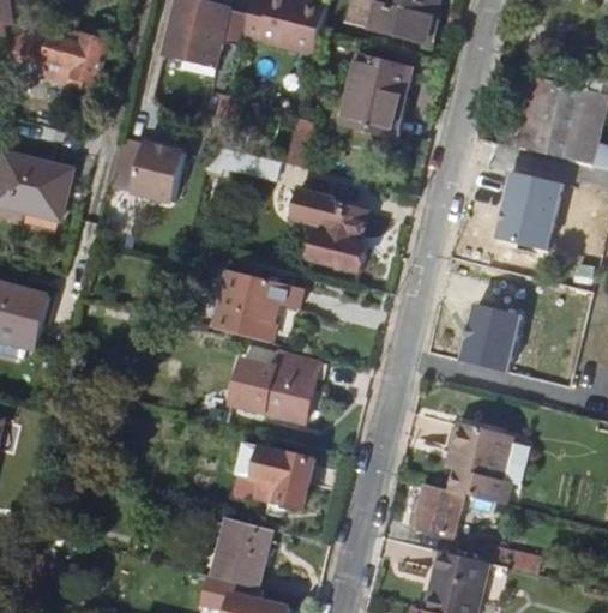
[(11,41),(8,24),(13,24),(10,0),(0,1),(0,42),(11,41)]
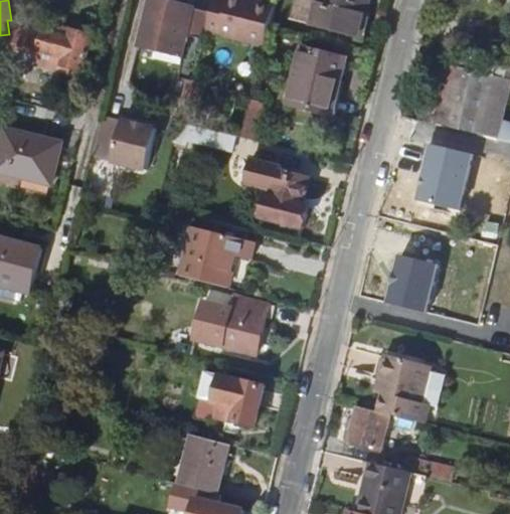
[(209,11),(165,0),(147,0),(138,37),(181,48),(185,34),(202,38),(204,29),(209,11)]
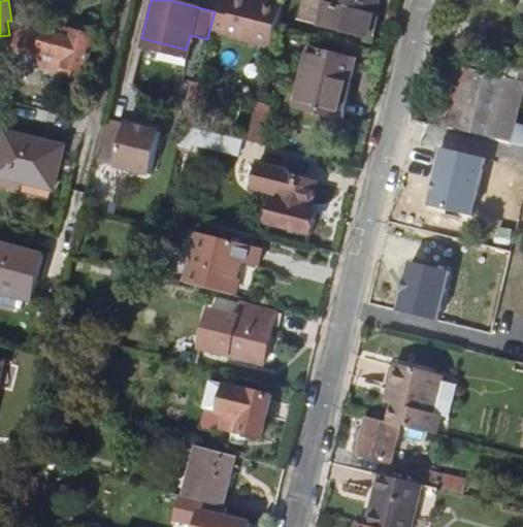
[(268,44),(272,25),(279,1),(274,0),(217,0),(215,11),(209,30),(268,44)]
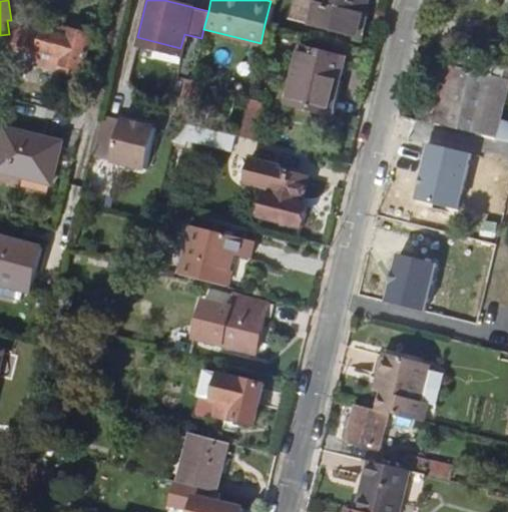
[(315,0),(310,22),(357,34),(366,0),(315,0)]
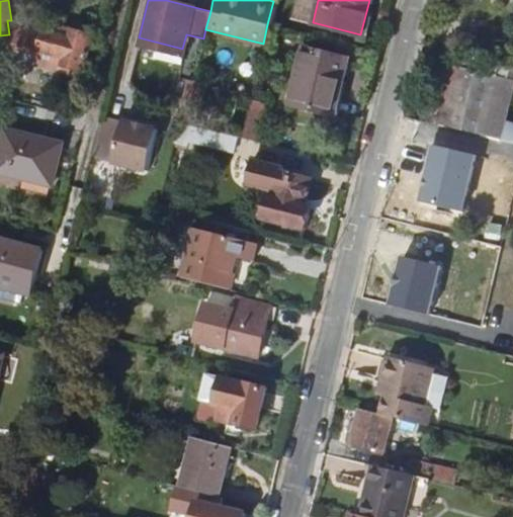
[(93,37),(47,23),(33,66),(59,74),(61,66),(82,72),(93,37)]
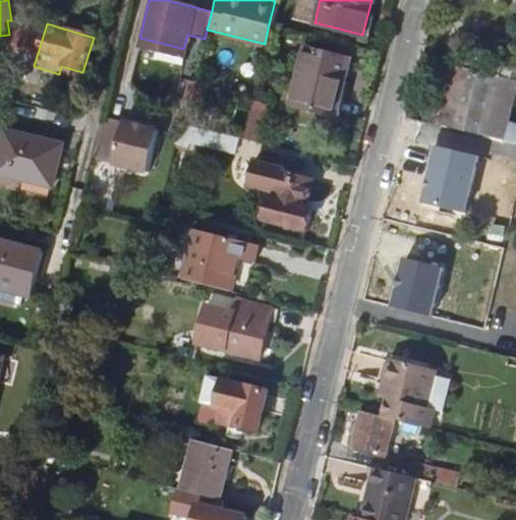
[(347,59),(305,48),(293,104),(335,114),(347,59)]
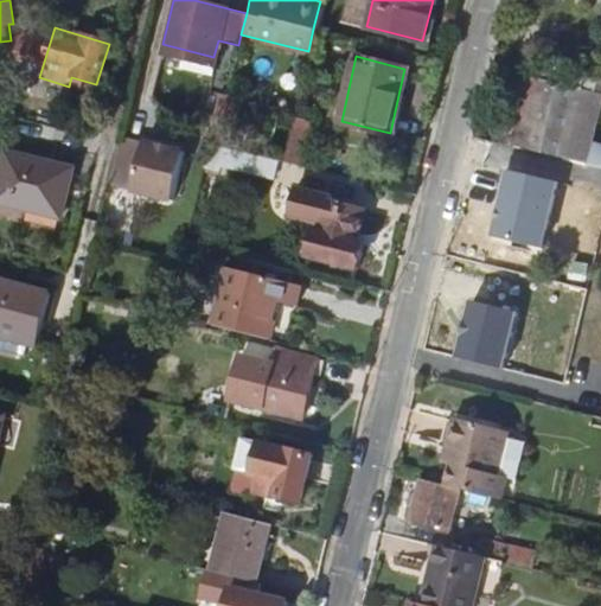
[(543,97),(524,93),(511,146),(524,150),(524,147),(561,157),(561,159),(584,165),(600,90),(548,80),(543,97)]
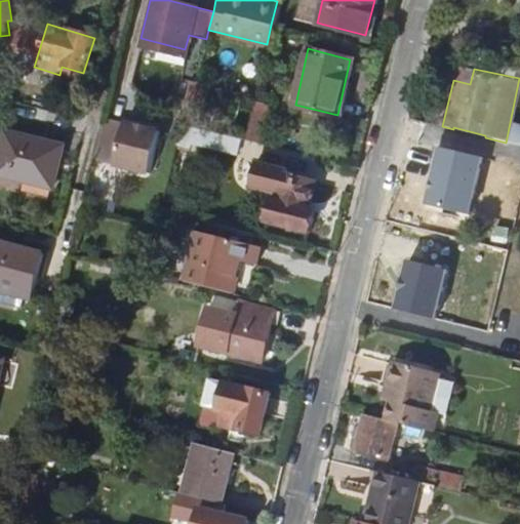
[(196,127),(206,84),(195,81),(189,108),(185,124),(196,127)]
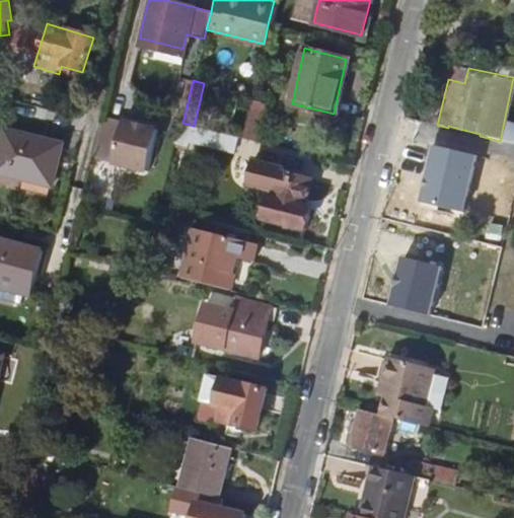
[(264,101),(251,98),(242,137),(254,140),(264,101)]
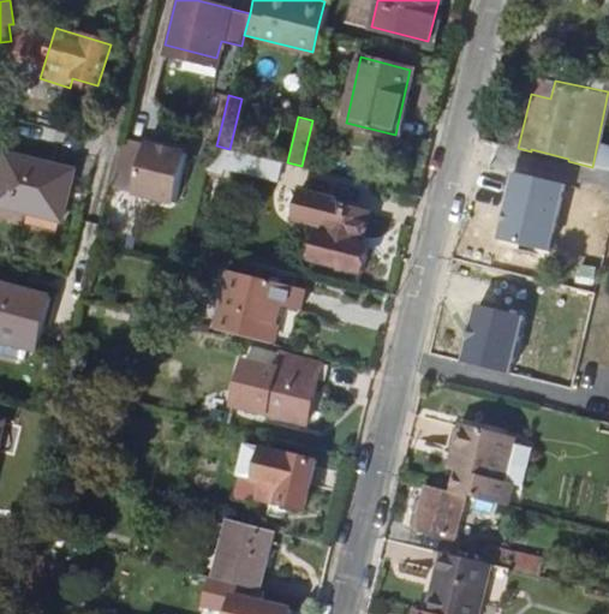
[(216,145),(221,126),(213,124),(208,144),(212,144),(216,145)]
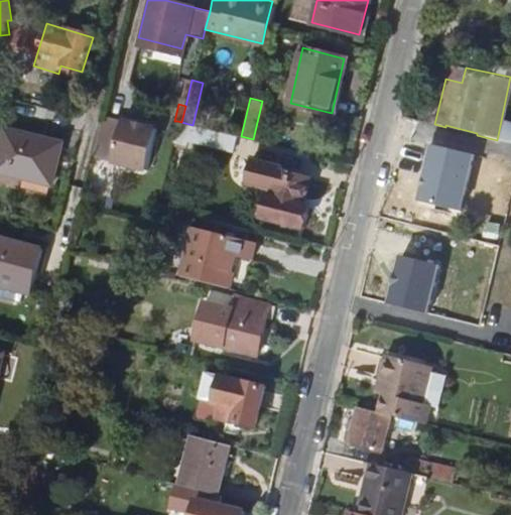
[(145,169),(155,128),(120,120),(111,161),(145,169)]
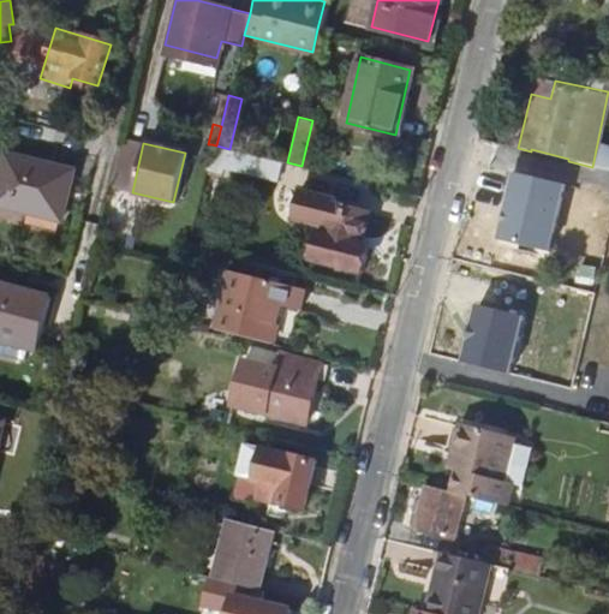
[(212,144),(206,167),(225,171),(226,166),(255,173),(258,156),(230,149),(216,145),(212,144)]
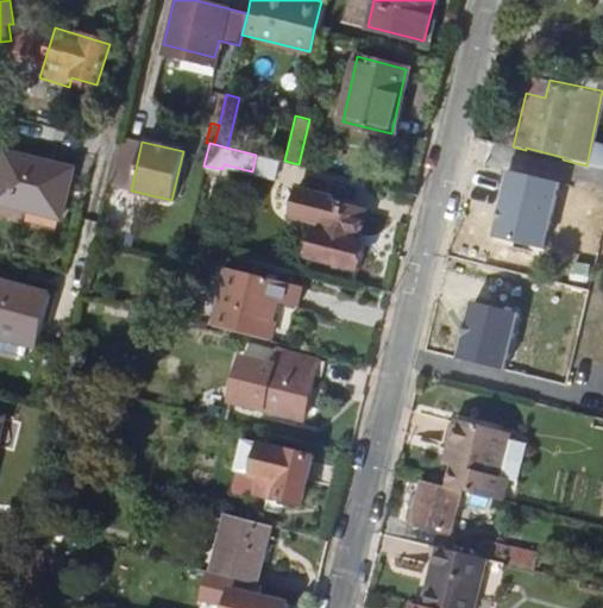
[(71,167),(6,151),(0,176),(0,201),(60,217),(71,167)]
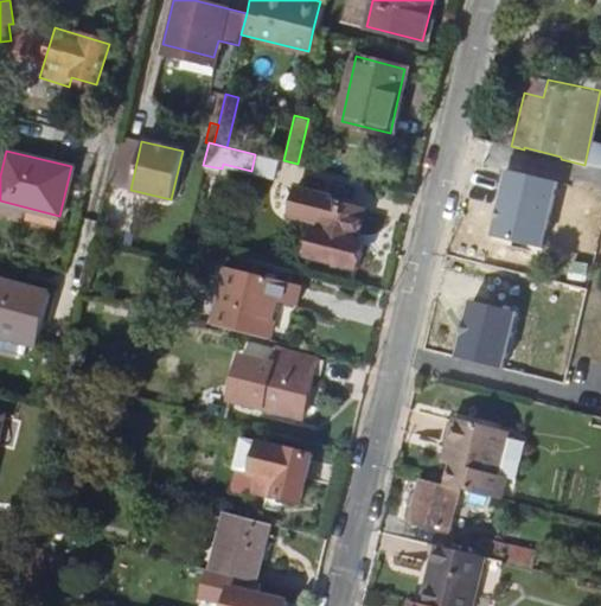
[(600,180),(600,170),(584,165),(561,159),(560,159),(556,170),(570,173),(600,180)]
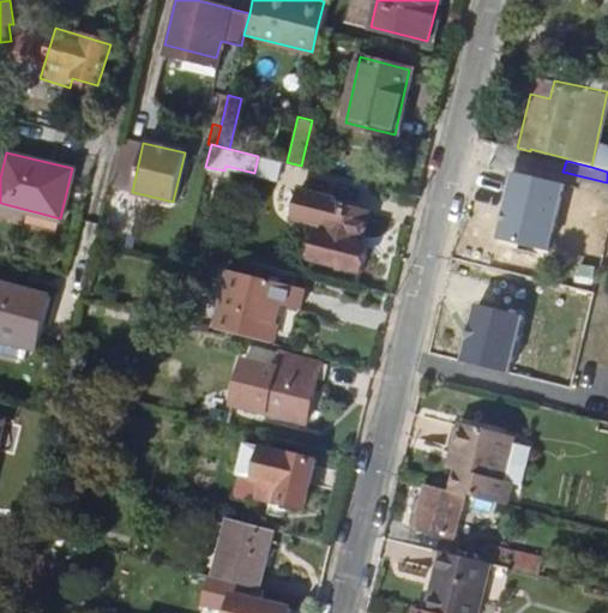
[(527,167),(516,216),(563,229),(576,180),(527,167)]
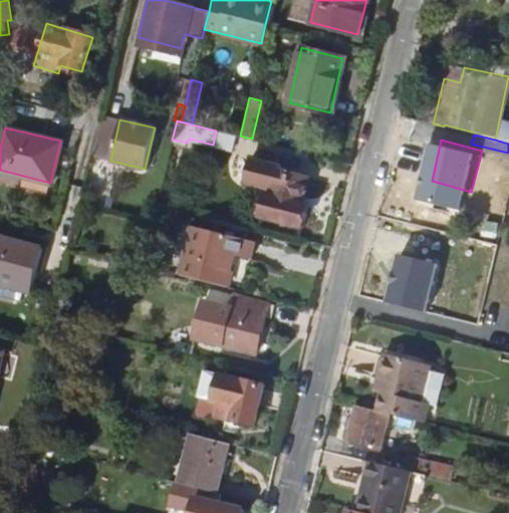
[(307,177),(289,173),(289,172),(277,170),(278,166),(251,160),(247,180),(272,186),(270,195),(266,194),(261,217),(302,227),(307,205),(301,203),(307,177)]
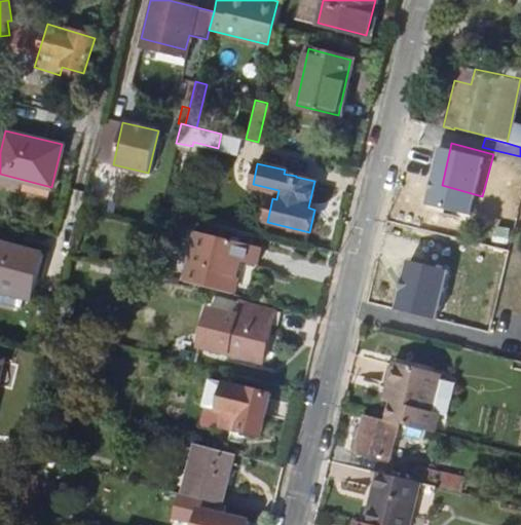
[(196,232),(185,283),(233,294),(240,262),(256,266),(261,248),(196,232)]
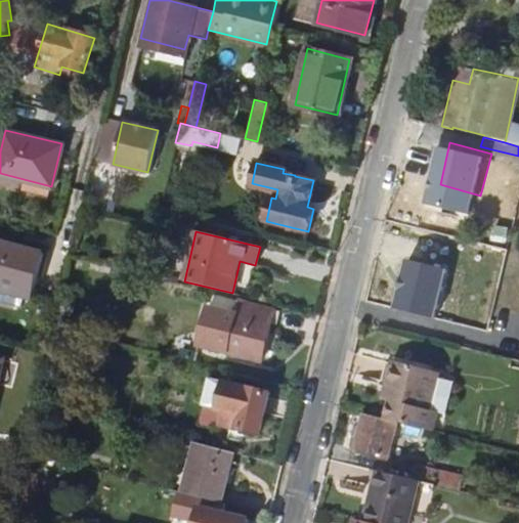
[(41,252),(0,242),(0,289),(30,297),(41,252)]
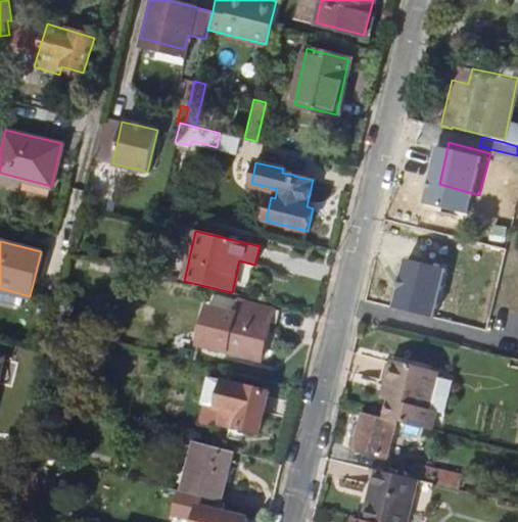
[(234,312),(205,303),(196,341),(259,358),(272,306),(237,298),(234,312)]
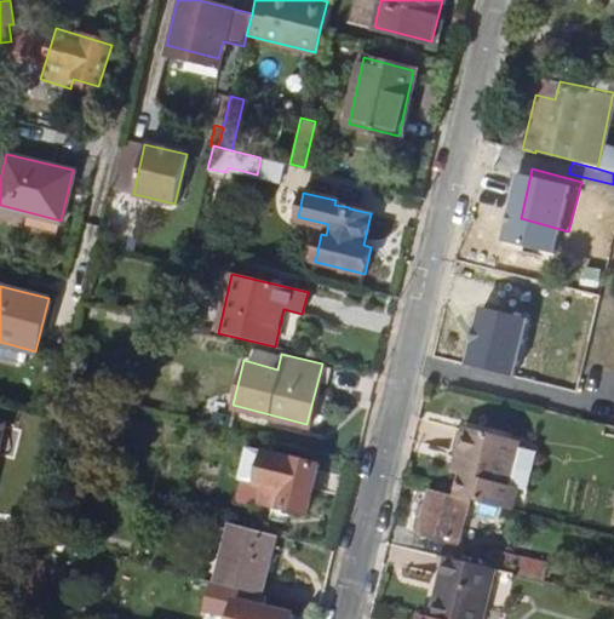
[(463,458),(453,496),(465,499),(510,511),(515,489),(506,487),(518,442),(462,428),(454,456),(463,458)]
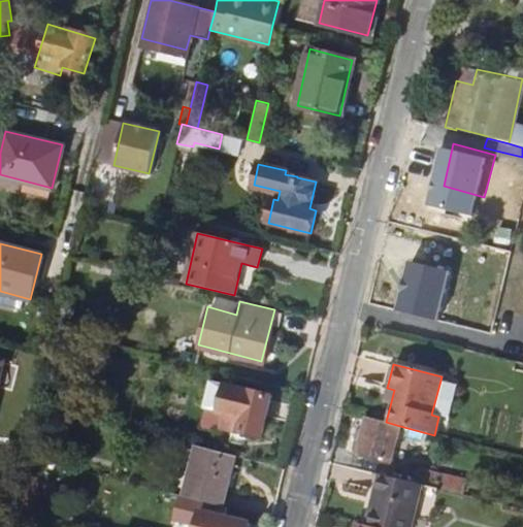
[(271,394),(221,381),(214,408),(219,409),(215,424),(260,436),(271,394)]
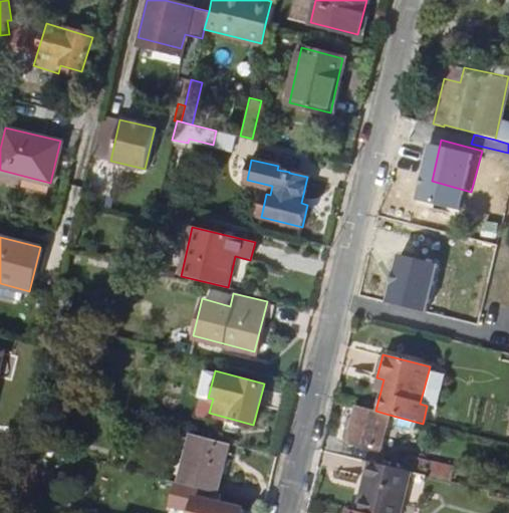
[(375,449),(386,414),(353,405),(344,441),(375,449)]
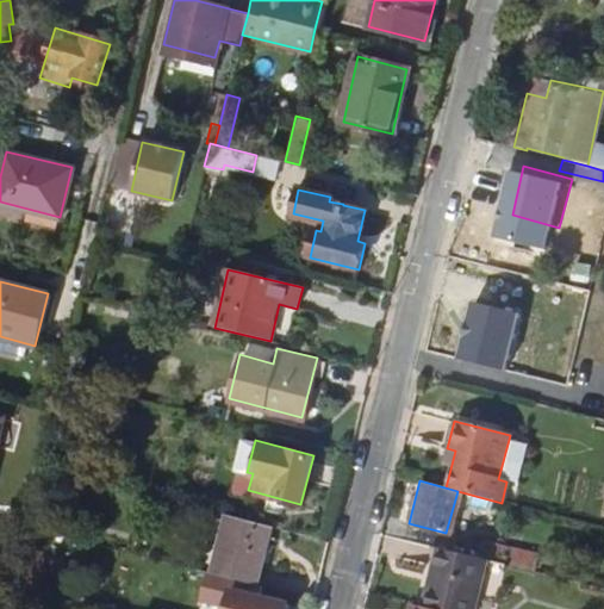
[(255,583),(269,524),(226,515),(213,572),(255,583)]
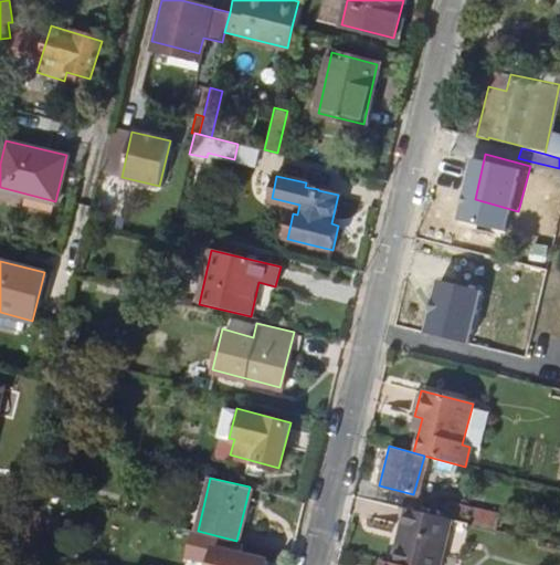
[(443,506),(441,519),(451,521),(495,532),(498,521),(443,506)]
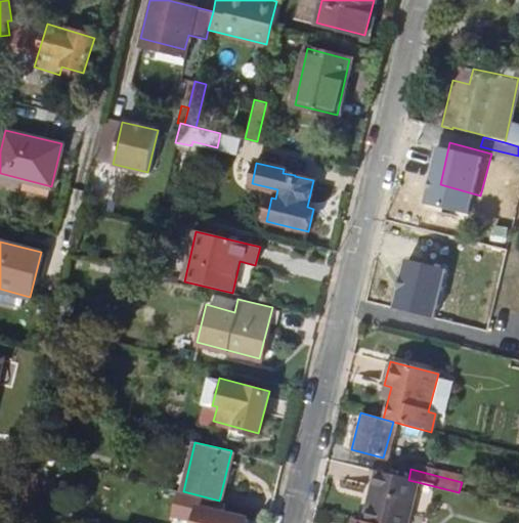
[(375,471),(369,496),(372,497),(365,521),(373,522),(407,522),(418,482),(408,480),(375,471)]
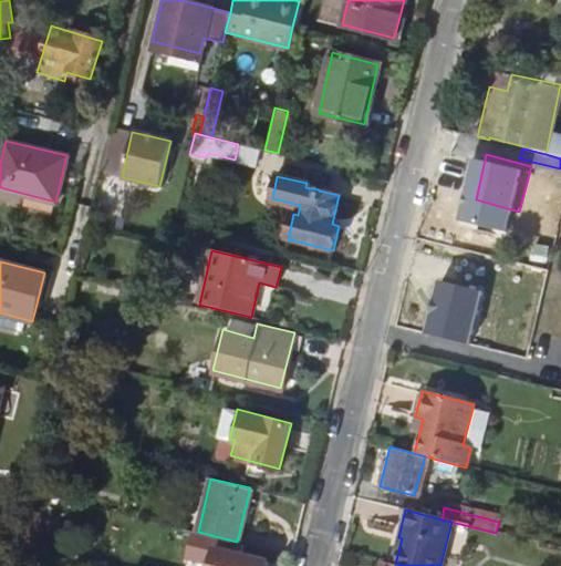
[(398,537),(392,563),(395,564),(402,538),(398,537)]
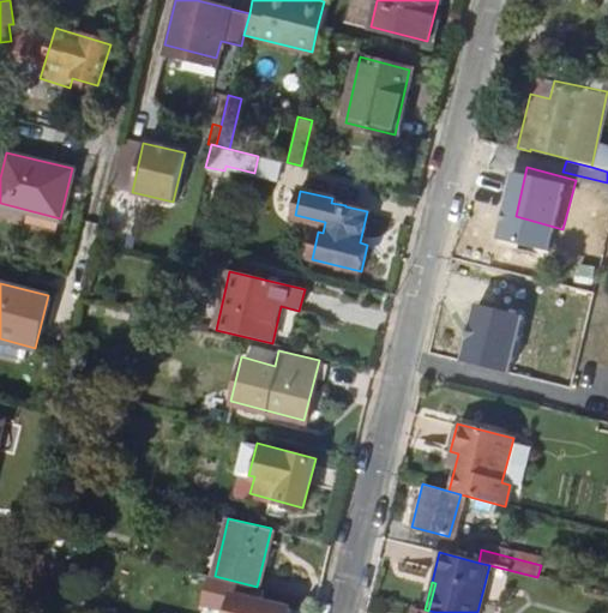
[(288,612),(289,607),(233,594),(228,612),(288,612)]
